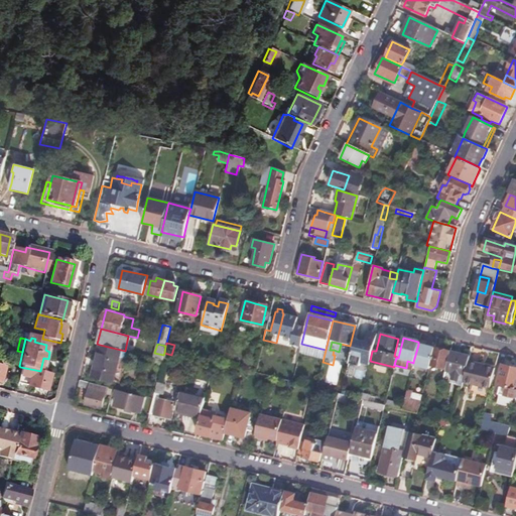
[(113,382),(117,368),(118,359),(124,361),(126,352),(125,351),(100,345),(96,361),(95,360),(91,376),(113,382)]
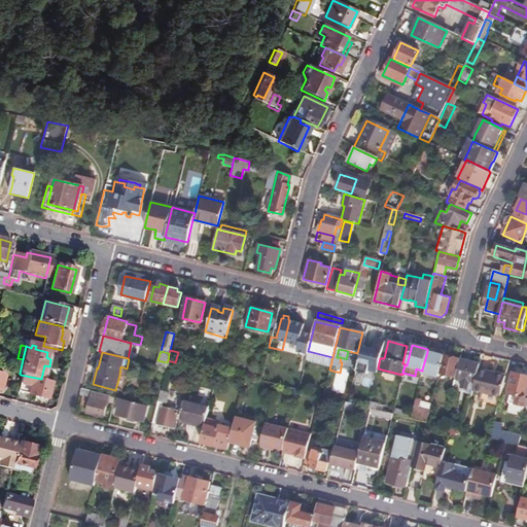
[(443,356),(427,352),(422,370),(426,370),(425,373),(437,377),(438,373),(443,356)]
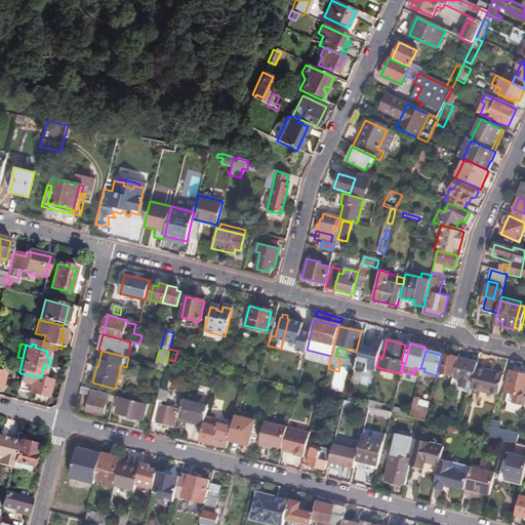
[(456,358),(441,355),(437,371),(452,374),(456,358)]
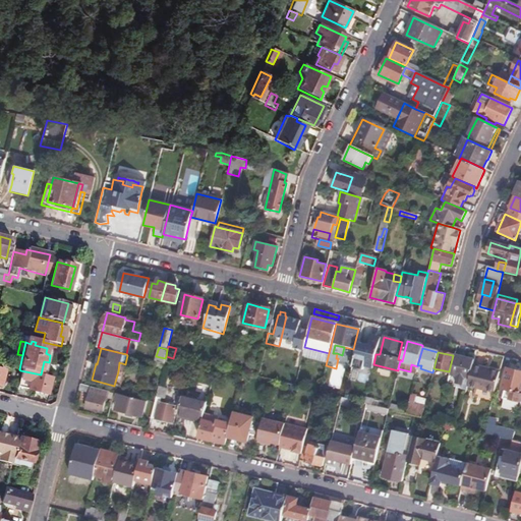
[(472,360),(453,355),(449,371),(449,375),(468,380),(469,374),(472,360)]
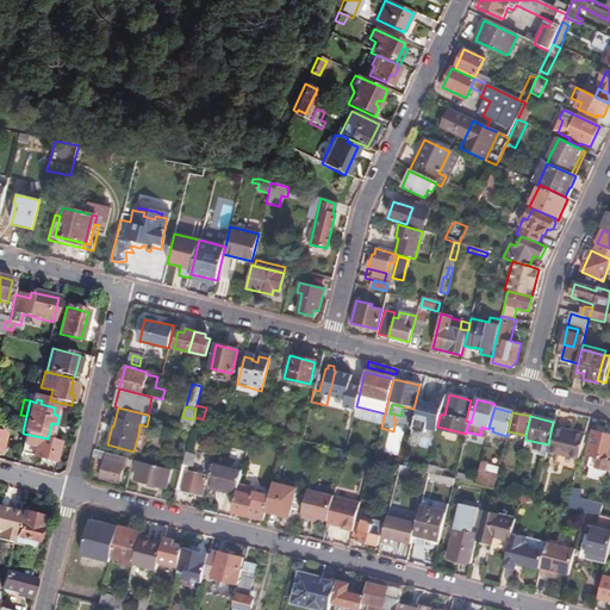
[(53,440),(57,424),(51,423),(48,439),(53,440)]
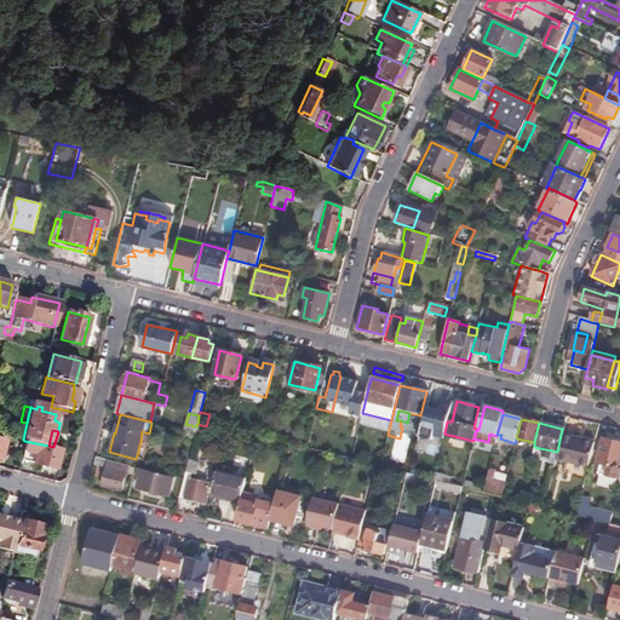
[(333,457),(344,459),(348,447),(344,447),(348,432),(339,430),(333,457)]
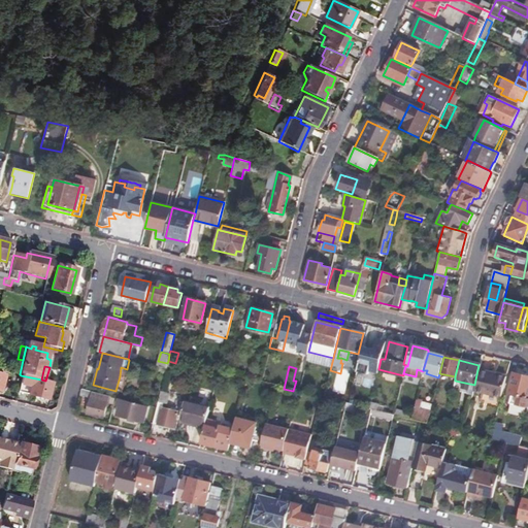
[(509,394),(527,398),(527,377),(514,374),(509,394)]
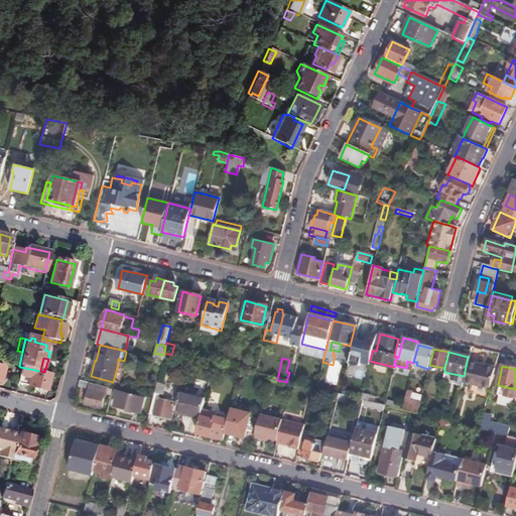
[(20,367),(16,383),(33,387),(33,388),(45,391),(49,374),(44,372),(40,371),(20,367)]
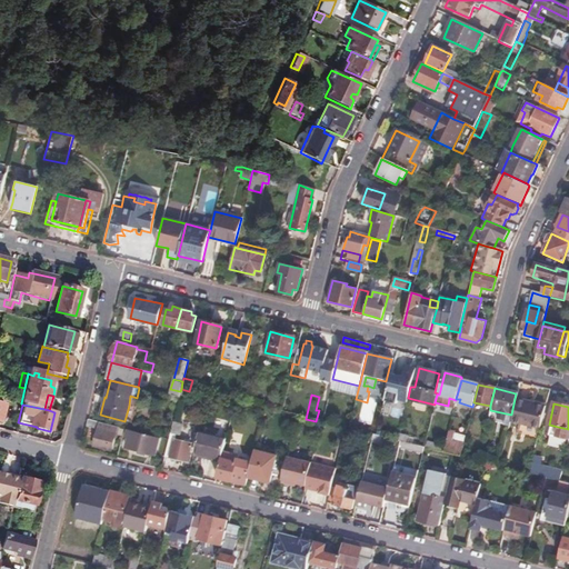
[(129,406),(125,421),(130,422),(135,407),(129,406)]
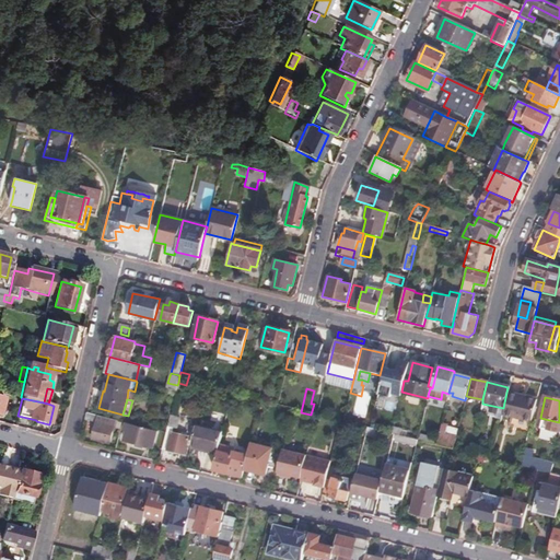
[(503,408),(500,421),(529,429),(534,410),(504,403),(503,408)]
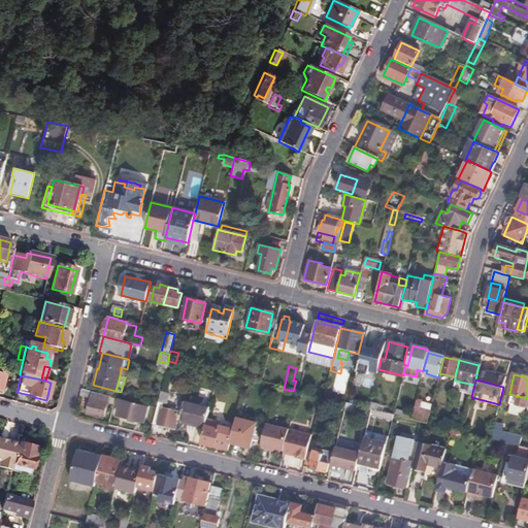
[(300,385),(298,392),(315,396),(317,389),(300,385)]
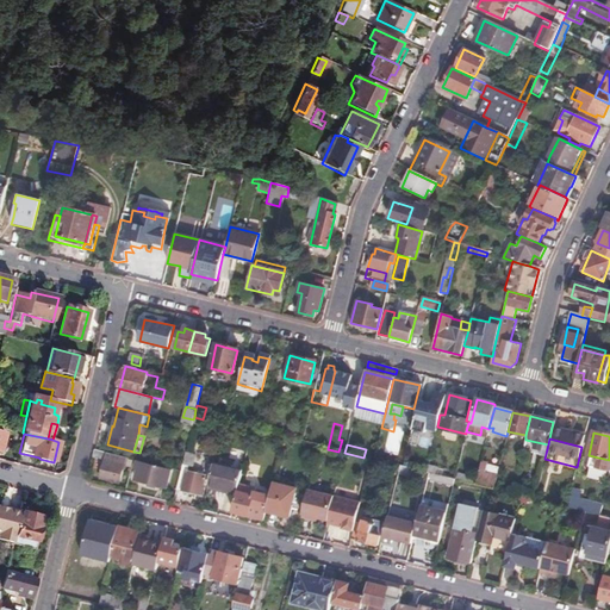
[(125,459),(93,450),(92,458),(104,461),(99,479),(118,484),(122,471),(120,471),(123,465),(124,465),(125,459)]
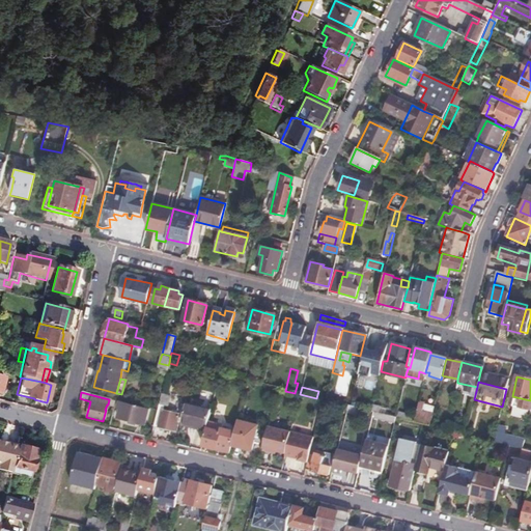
[(168,395),(161,393),(159,403),(166,404),(168,395)]
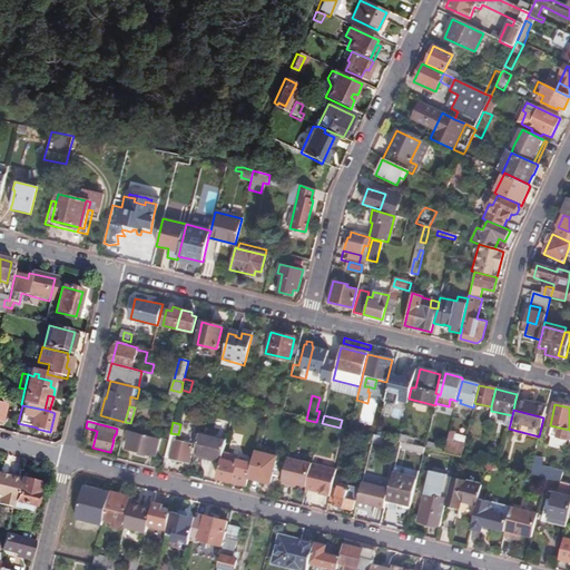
[(390,429),(379,425),(376,436),(377,436),(387,440),(390,429)]
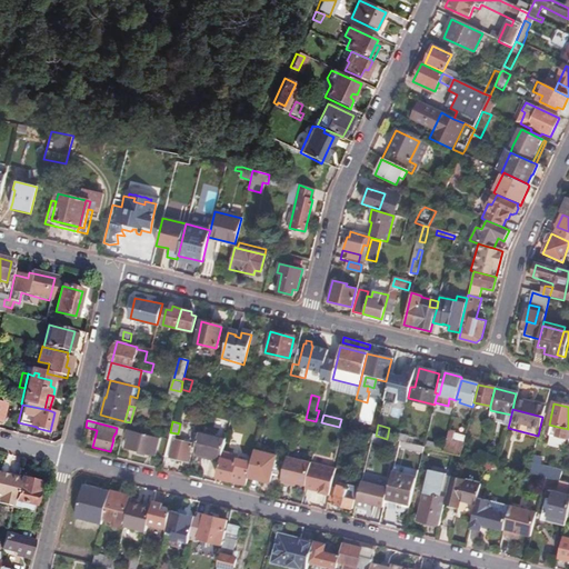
[(567,438),(568,429),(549,425),(547,430),(556,432),(555,436),(567,438)]
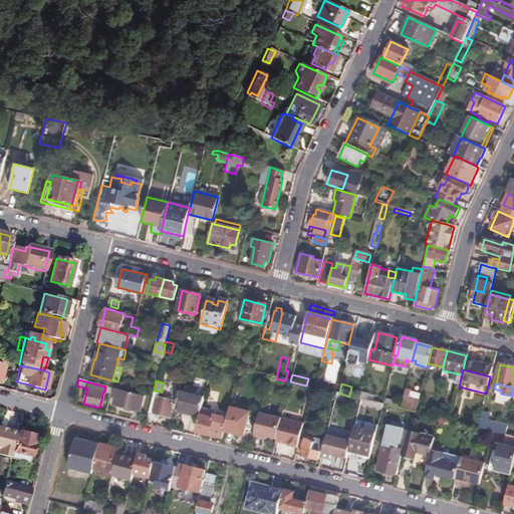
[(118,390),(112,389),(110,396),(113,397),(112,403),(117,404),(116,406),(139,411),(143,397),(118,391),(118,390)]
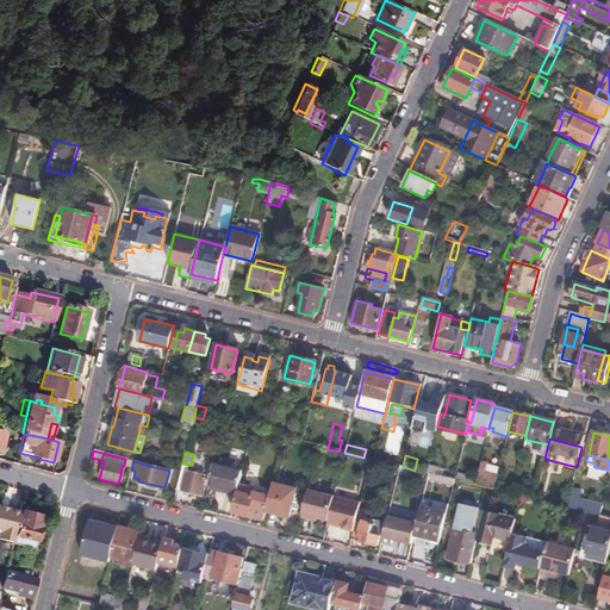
[(485,462),(481,461),(477,478),(475,486),(490,489),(491,490),(493,490),(499,466),(496,465),(493,477),(485,474),(489,464),(485,462)]
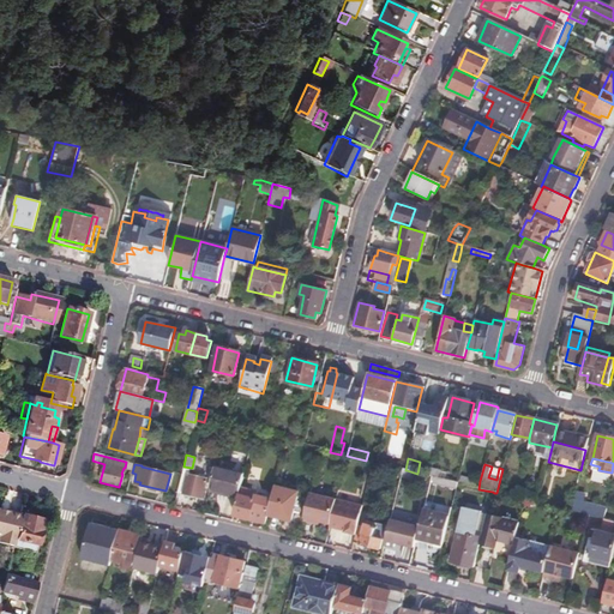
[(214,465),(209,488),(238,494),(242,473),(214,465)]
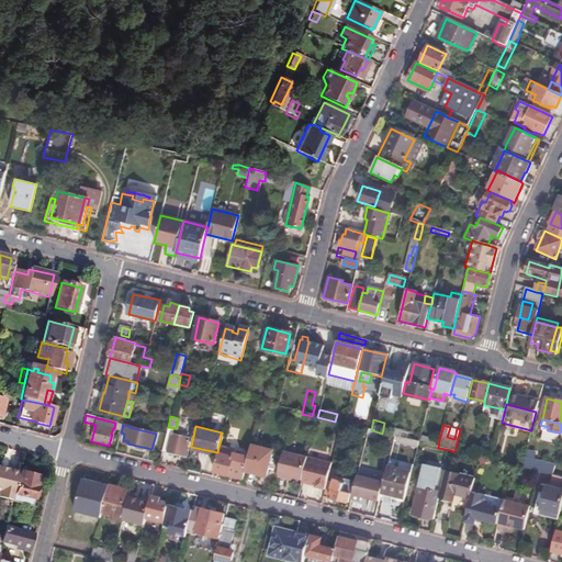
[(236,440),(238,429),(232,428),(229,439),(236,440)]
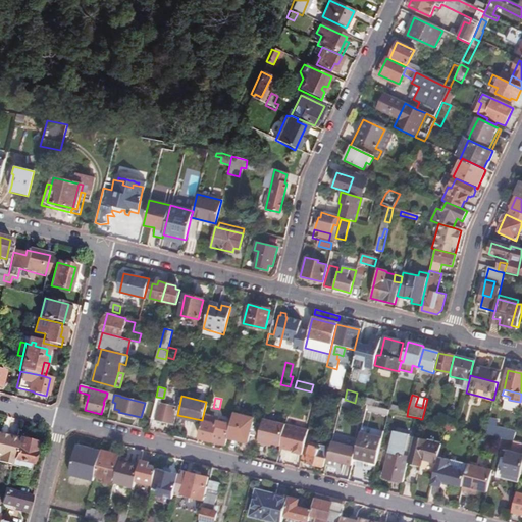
[(379,409),(381,402),(366,398),(364,405),(365,405),(367,406),(379,409)]
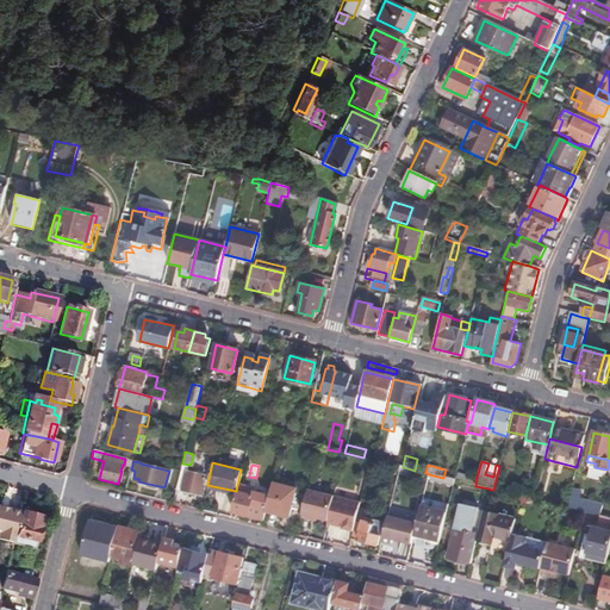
[(204,475),(180,470),(180,472),(175,489),(199,493),(204,475)]
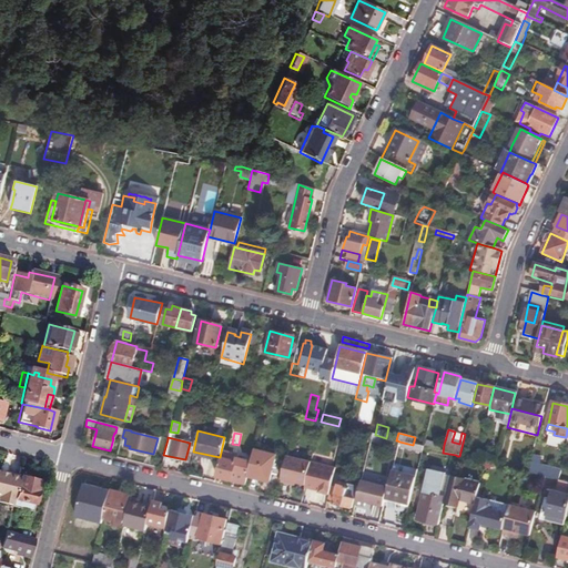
[(415,437),(413,445),(423,447),(425,439),(415,437)]
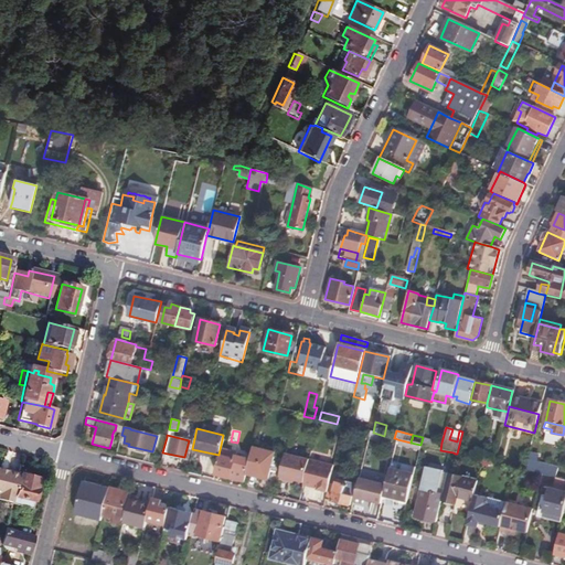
[(423,437),(420,445),(440,450),(441,443),(423,437)]
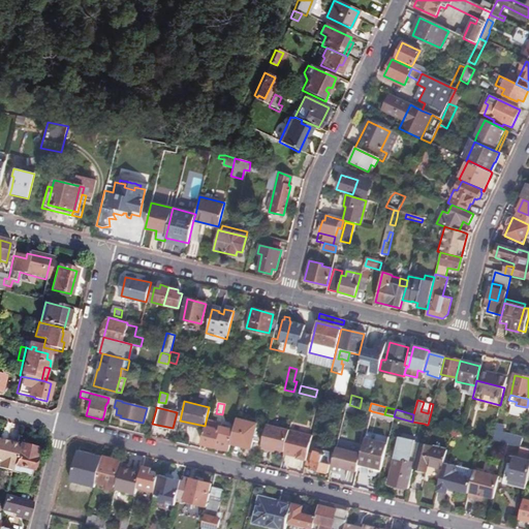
[(372,411),(370,417),(393,423),(394,416),(384,414),(372,411)]
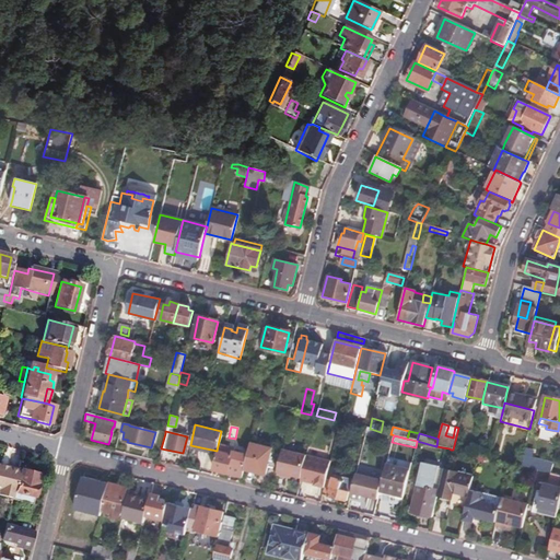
[(249,443),(247,455),(244,469),(265,475),(271,448),(249,443)]
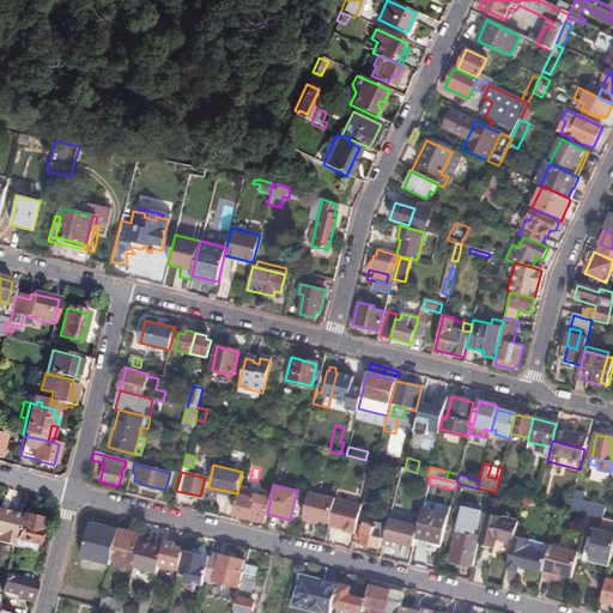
[(574,492),(569,510),(587,515),(602,519),(605,507),(582,501),(584,495),(574,492)]
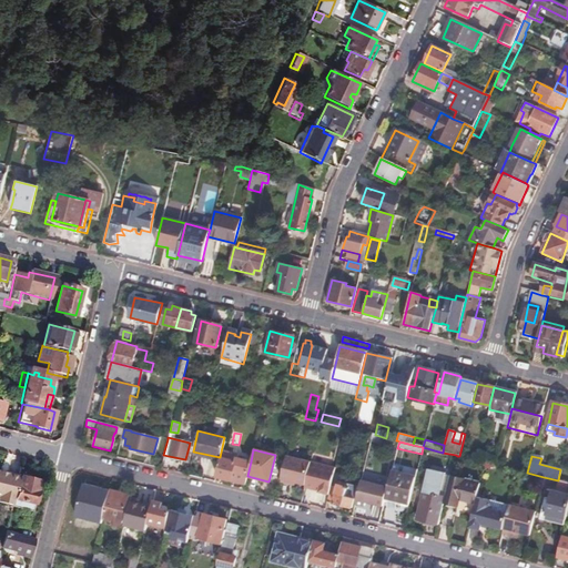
[(220,457),(215,476),(245,484),(247,476),(251,462),(236,458),(235,462),(220,457)]
